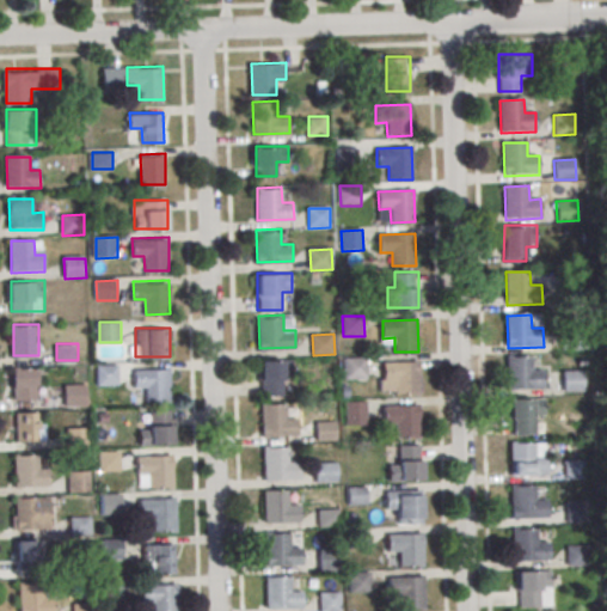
[(508,359),(532,358),(533,371),(544,371),(544,390),(509,391),(508,359)]
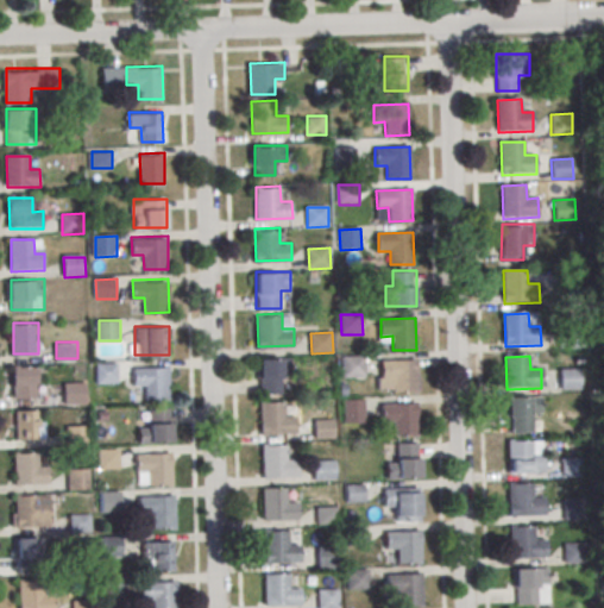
[(259,357),(259,392),(284,392),(284,357),(259,357)]
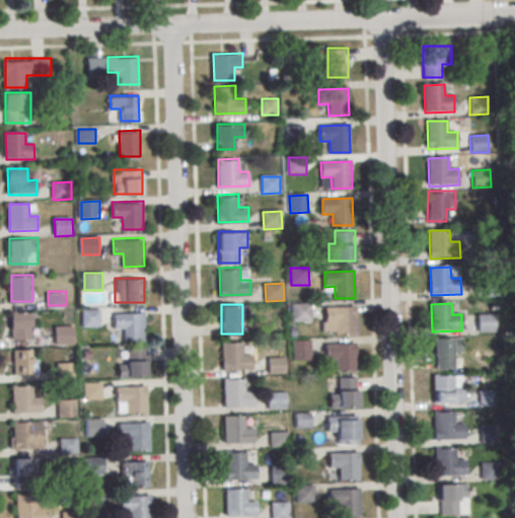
[(294,304),(311,304),(312,321),(294,321),(294,304)]
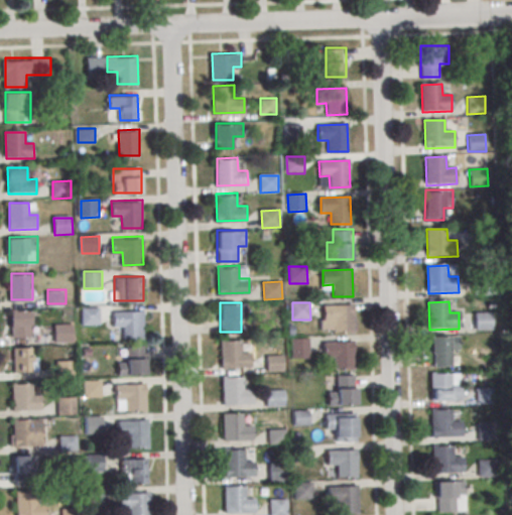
[(325,306),(354,305),(355,332),(335,333),(335,320),(325,320),(325,306)]
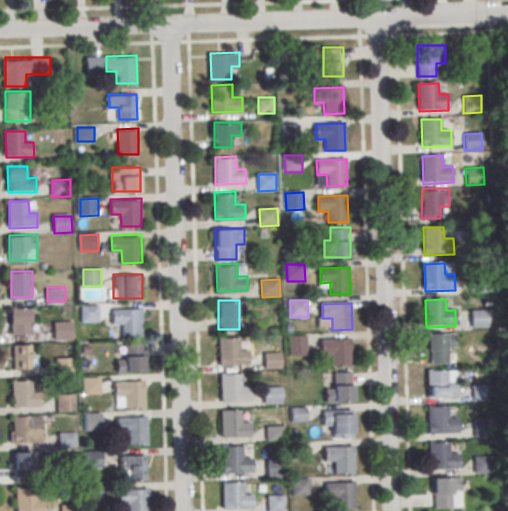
[(82,307),(99,306),(100,323),(82,323),(82,307)]
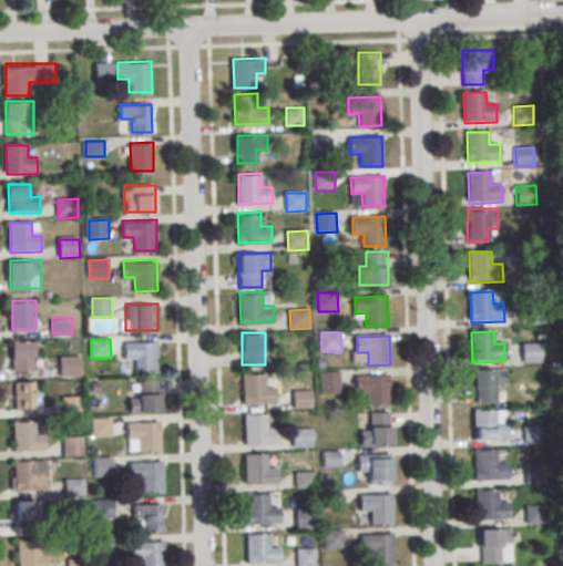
[(12,369),(37,369),(37,340),(12,340),(12,369)]
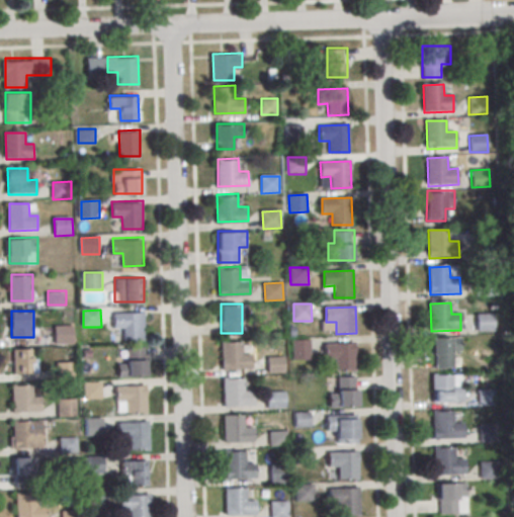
[(114,312),(145,311),(146,338),(124,339),(124,326),(114,327),(114,312)]
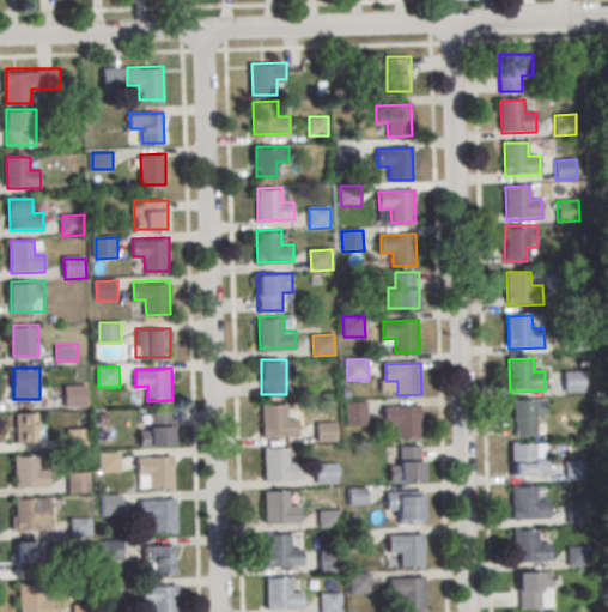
[(564,374),(585,373),(585,393),(564,394),(564,374)]
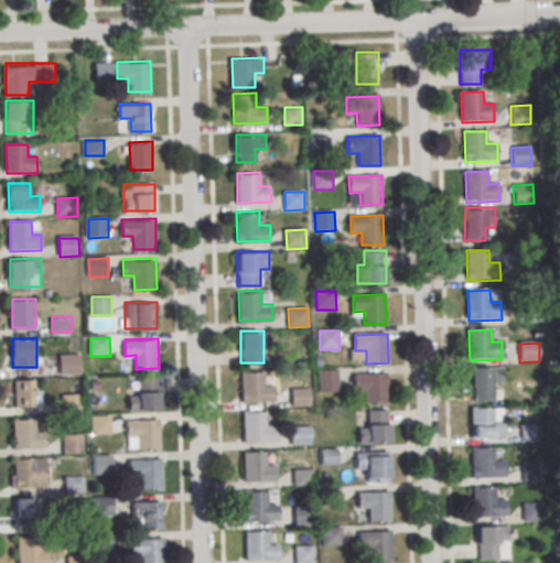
[(62,356),(82,355),(82,374),(62,375),(62,356)]
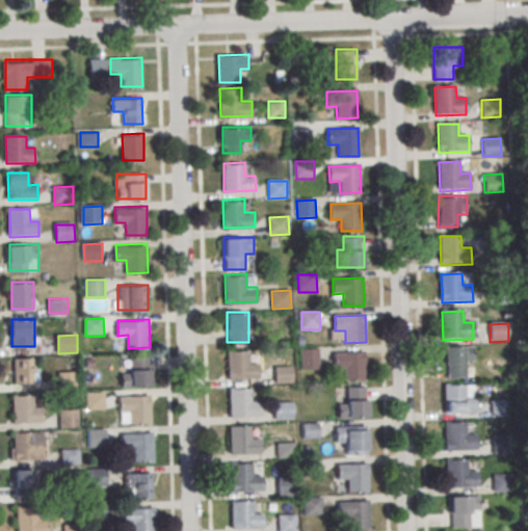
[(445,345),(445,375),(465,375),(465,357),(474,357),(474,345),(445,345)]
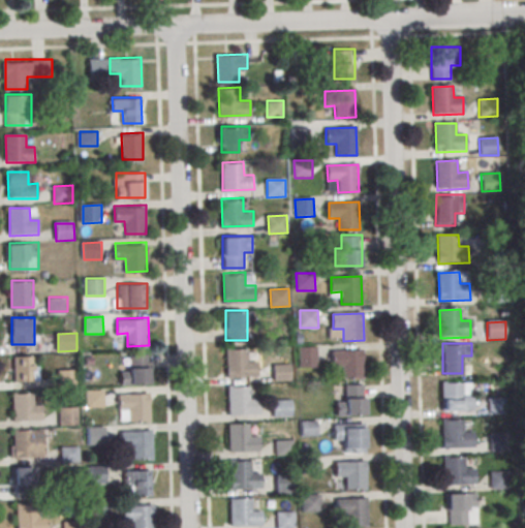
[(300,365),(318,365),(318,345),(300,345),(300,365)]
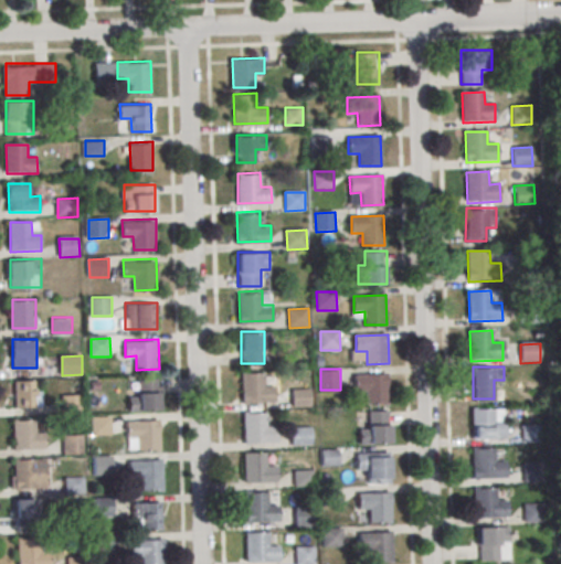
[(243,371),(266,371),(266,384),(277,384),(277,400),(244,401),(243,371)]
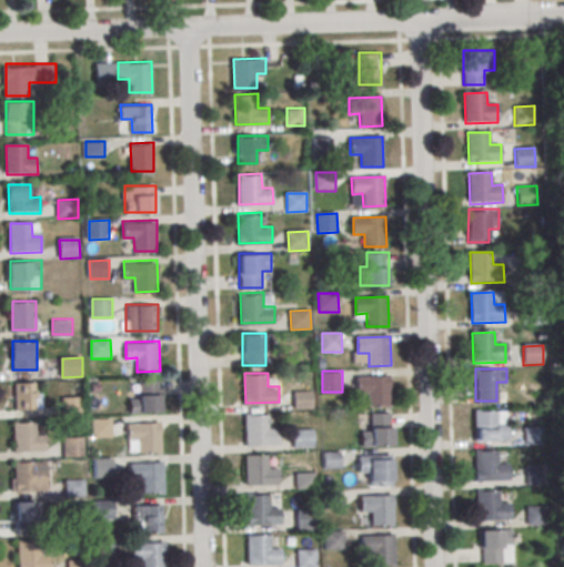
[(358,377),(390,376),(391,406),(369,406),(368,394),(358,394),(358,377)]
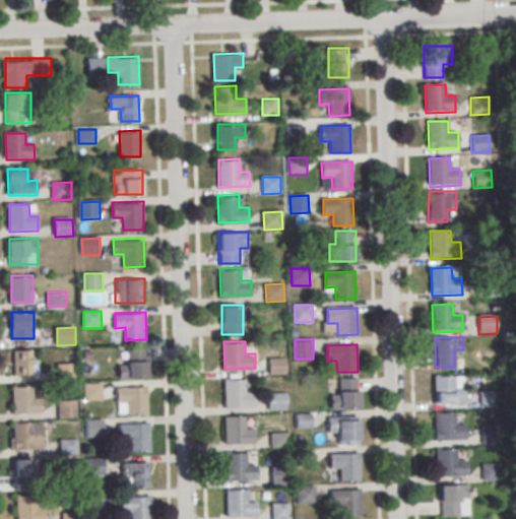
[(148,377),(148,347),(129,347),(129,359),(120,359),(120,377),(148,377)]
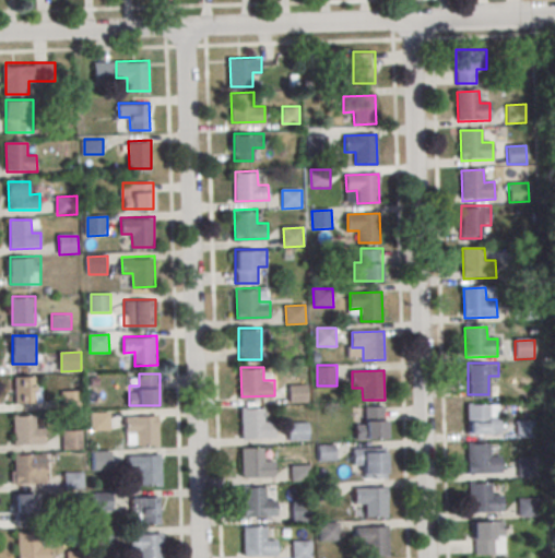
[(16,376),(16,401),(40,401),(40,376),(16,376)]
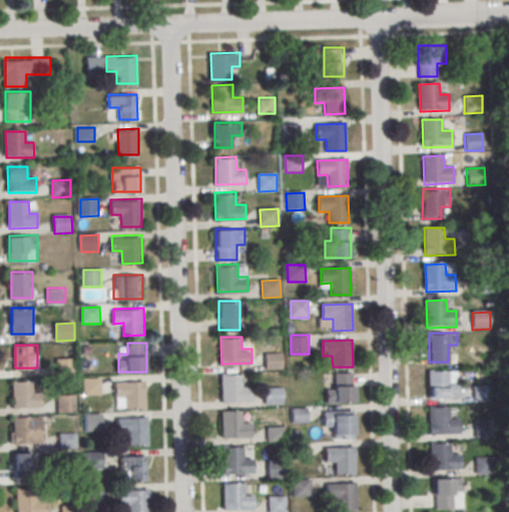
[(267,352),(267,367),(284,367),(284,352),(267,352)]
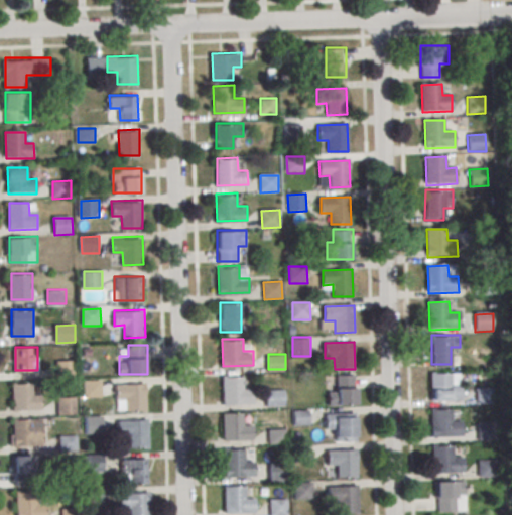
[(57,362),(76,361),(76,378),(57,379),(57,362)]
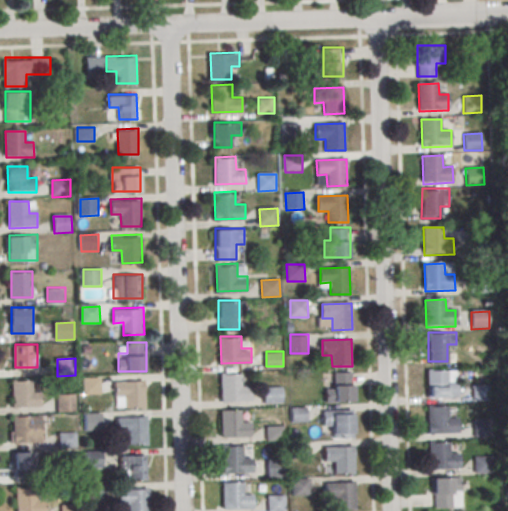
[(429,396),(458,396),(458,369),(429,369),(429,396)]
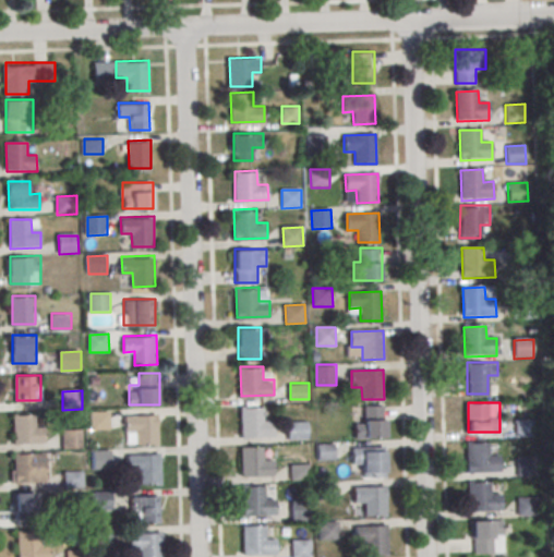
[(358,436),(388,436),(388,404),(366,404),(366,419),(358,419),(358,436)]
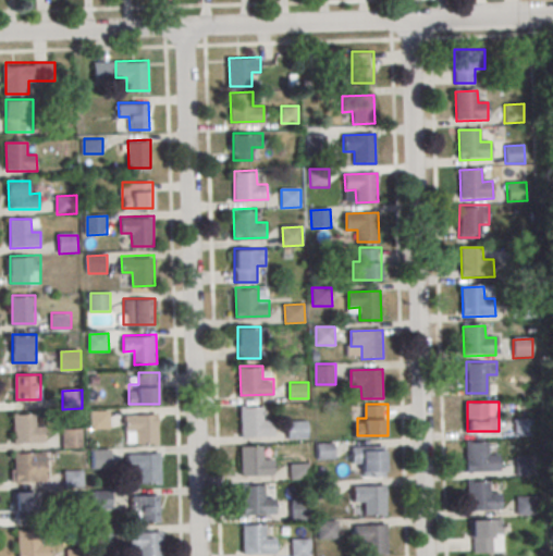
[(242,406),(265,405),(265,419),(274,419),(275,434),(243,435),(242,406)]
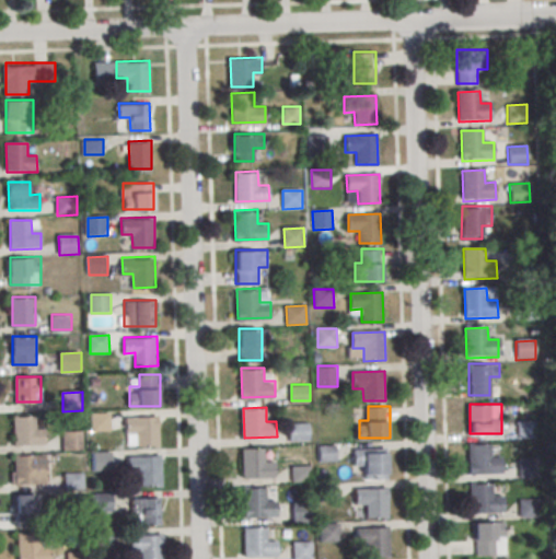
[(92,414),(112,414),(112,431),(92,432),(92,414)]
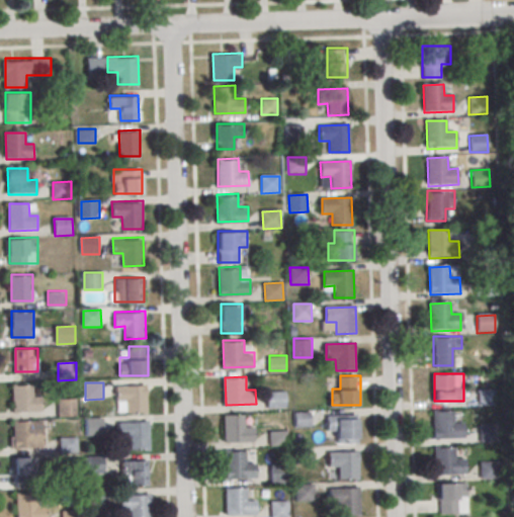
[(116,384),(147,383),(148,411),(127,412),(126,399),(117,400),(116,384)]
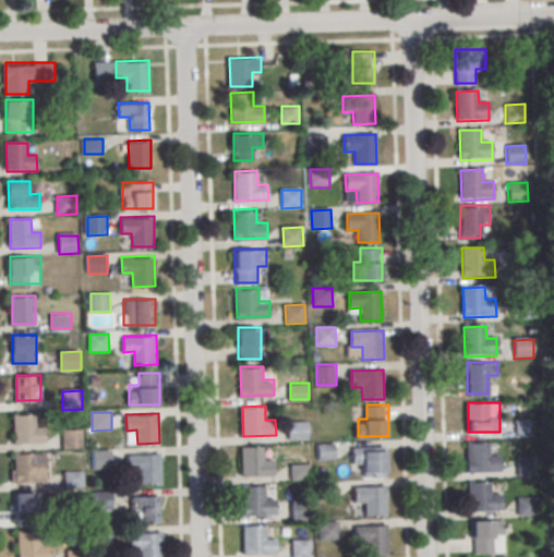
[(15,416),(15,445),(46,444),(46,428),(36,428),(36,415),(15,416)]
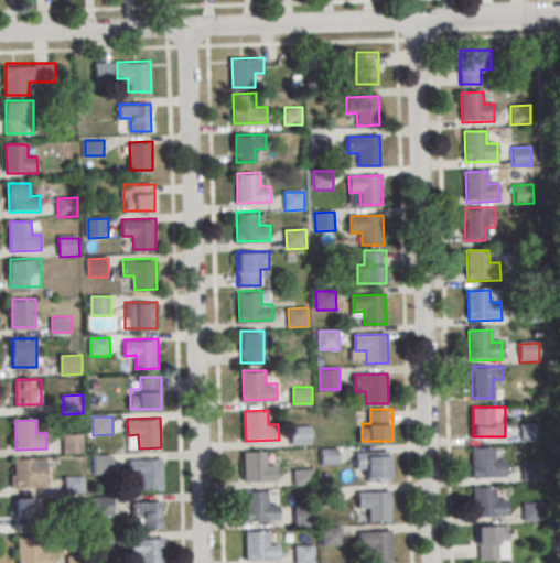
[(520,424),(540,424),(541,442),(521,443),(520,424)]
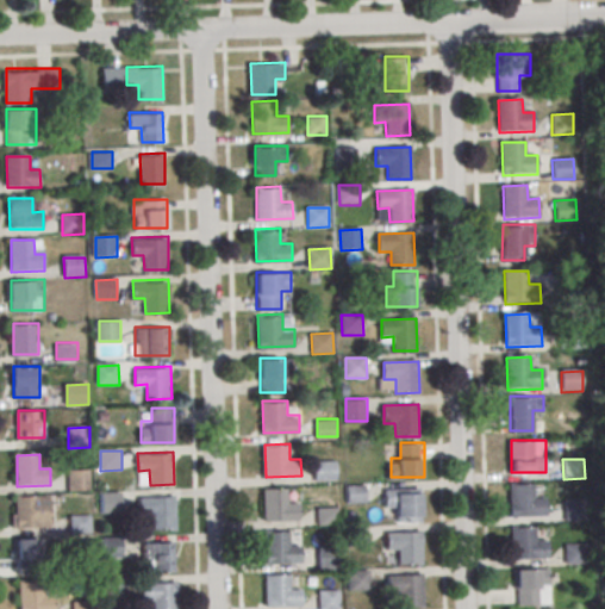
[(316,463),(337,461),(337,482),(316,482),(316,463)]
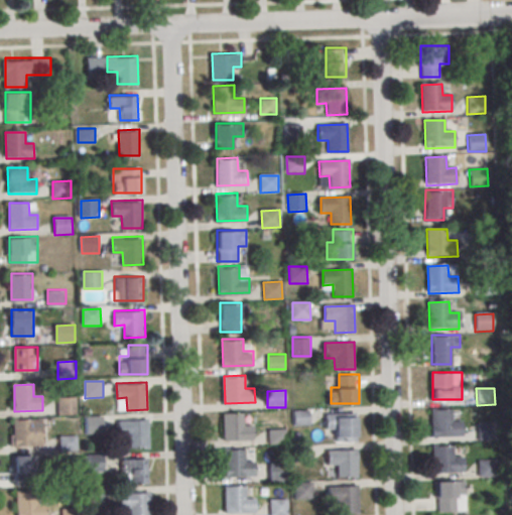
[(58,399),(77,398),(78,415),(59,415),(58,399)]
